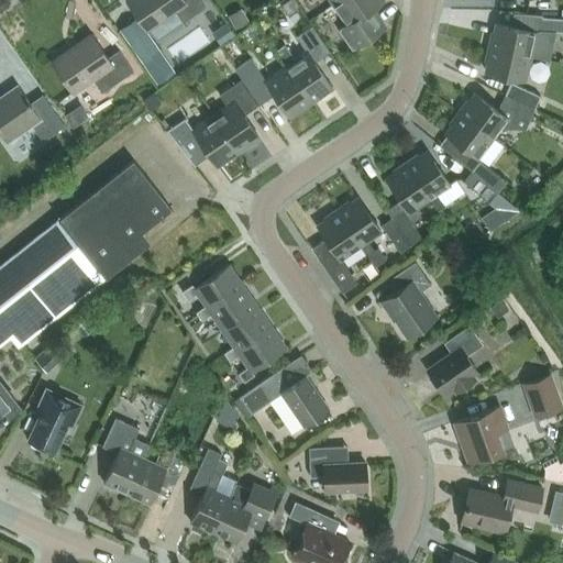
[(206,7),(200,0),(127,0),(127,1),(146,30),(175,10),(183,22),(206,7)]
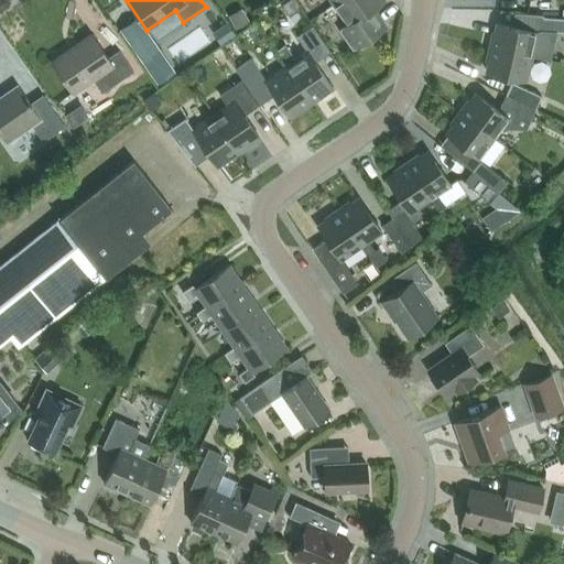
[(371,10),(384,0),(339,0),(334,4),(347,24),(339,31),(353,51),(386,28),(386,26),(383,28),(371,10)]
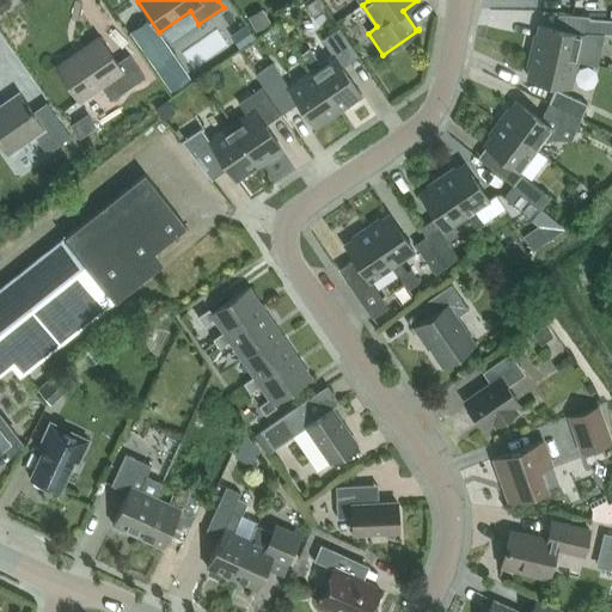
[(270,23),(261,7),(246,17),(255,32),(270,23)]
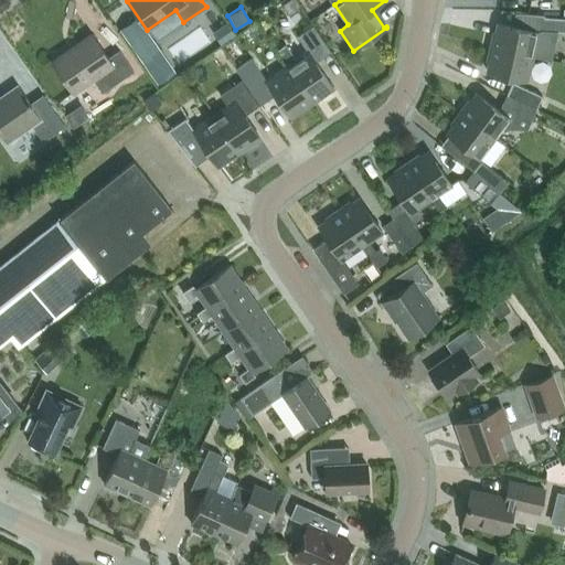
[(551,59),(557,32),(564,32),(564,18),(548,18),(548,17),(528,14),(524,30),(499,23),(497,33),(494,33),(491,48),(532,56),(552,61),(552,59),(551,59)]
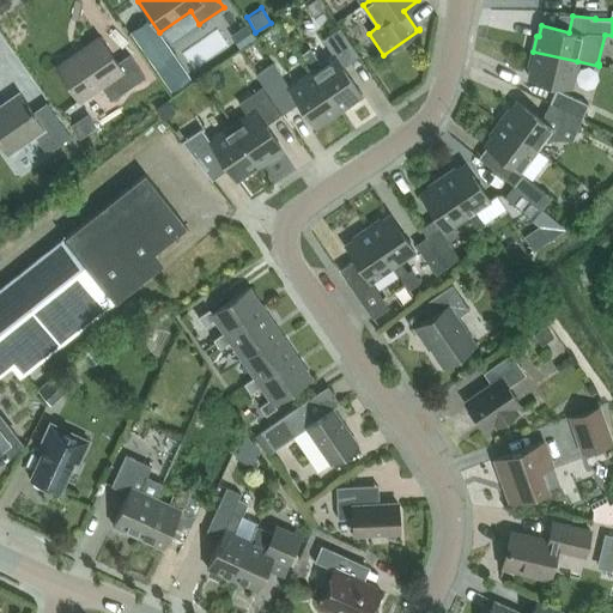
[(176,56),(149,18),(128,32),(156,71),(176,56)]
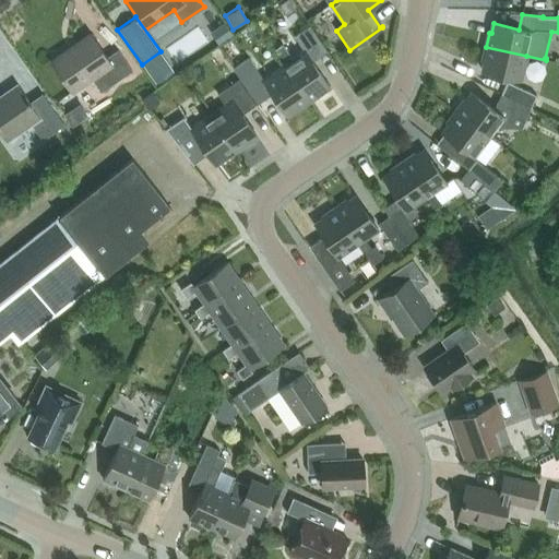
[(233,36),(224,22),(210,32),(218,46),(233,36)]
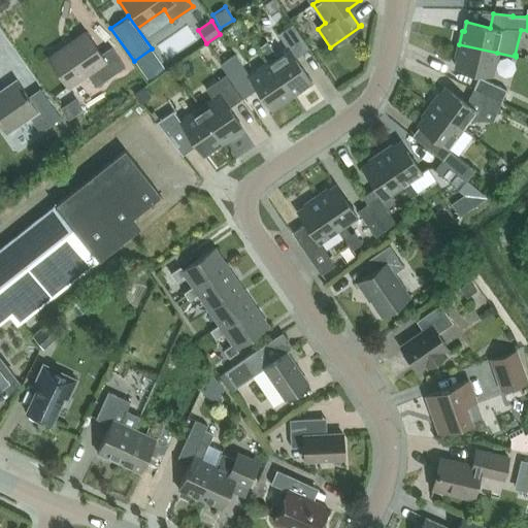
[(268,62),(292,96),(311,83),(295,59),(309,48),(293,25),(278,35),(288,48),(275,57),(268,45),(261,51),(268,62)]
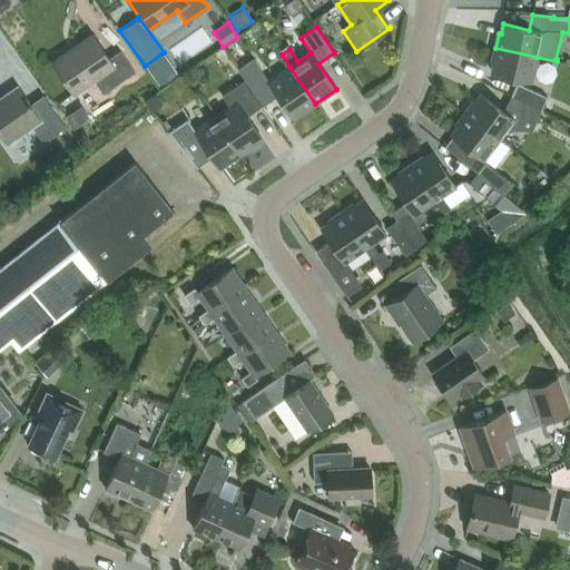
[(51,62),(74,94),(94,80),(102,92),(134,71),(119,50),(108,58),(91,35),(51,62)]
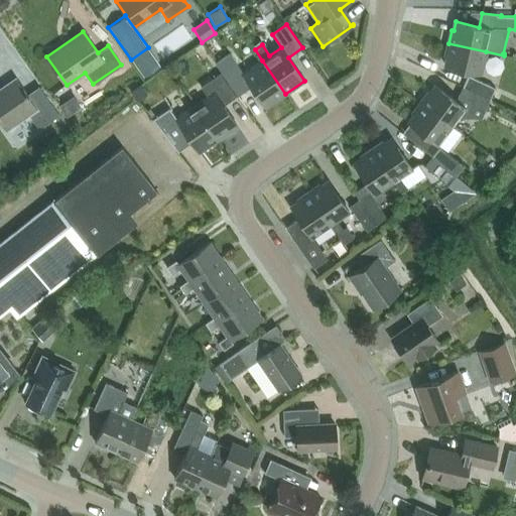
[(481,74),(486,51),(448,43),(445,56),(447,56),(445,66),(481,74)]
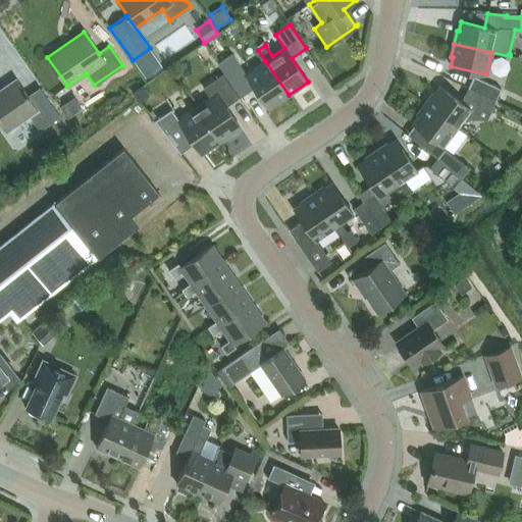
[(265,61),(246,74),(230,52),(216,62),(240,97),(254,87),(269,108),(289,95),(265,61)]
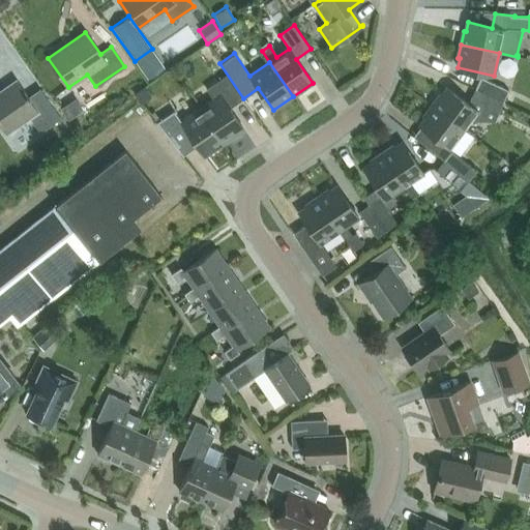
[(213,99),(201,109),(225,143),(244,129),(229,108),(243,98),(226,74),(205,88),(213,99)]
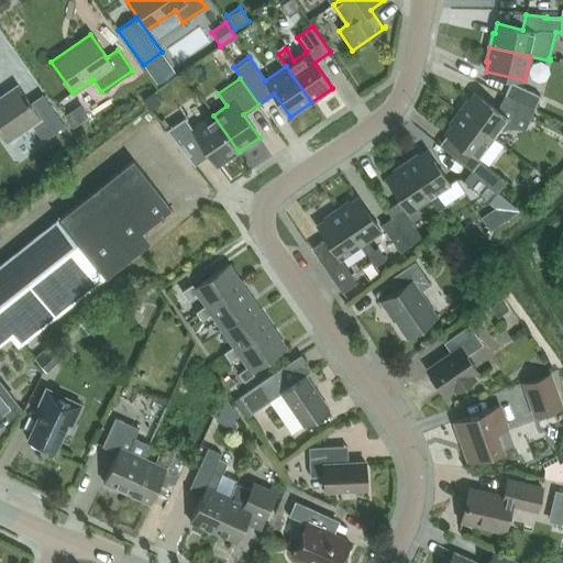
[(536,108),(541,96),(511,83),(506,95),(536,108)]
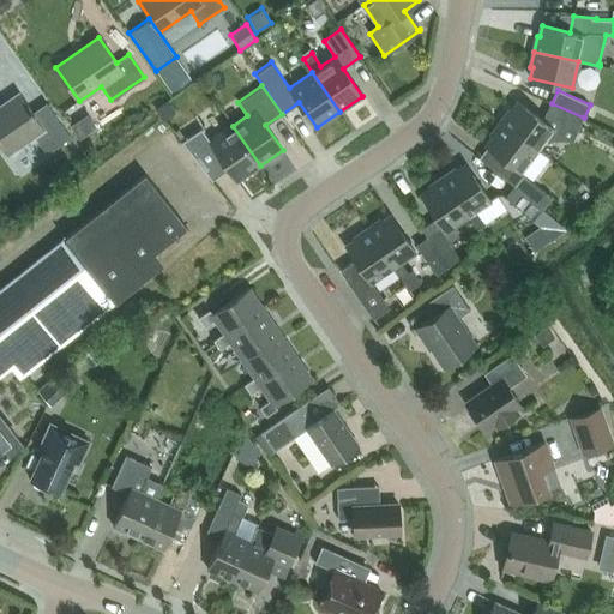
[(0,104),(0,144),(7,155),(35,136),(47,154),(70,137),(54,113),(40,122),(19,92),(0,104)]
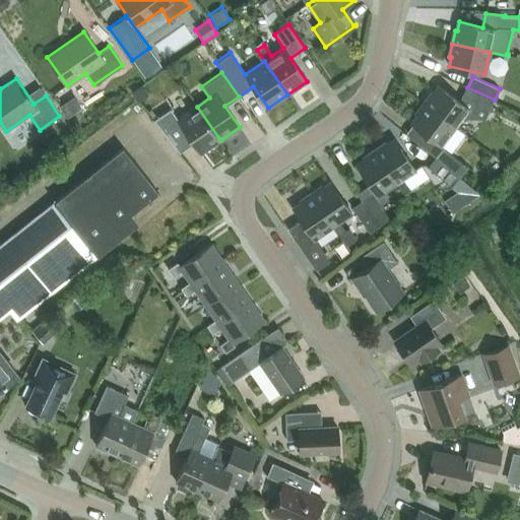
[(490,111),(462,98),(460,103),(439,87),(434,94),(432,92),(424,104),(455,127),(463,117),(466,119),(485,119),(490,111)]
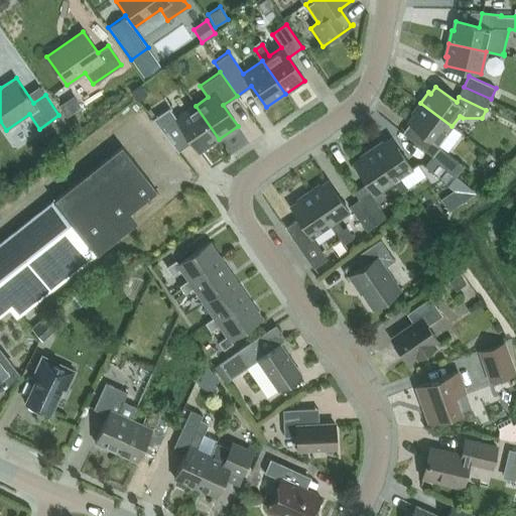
[(486,110),(491,99),(464,87),(459,97),(486,110)]
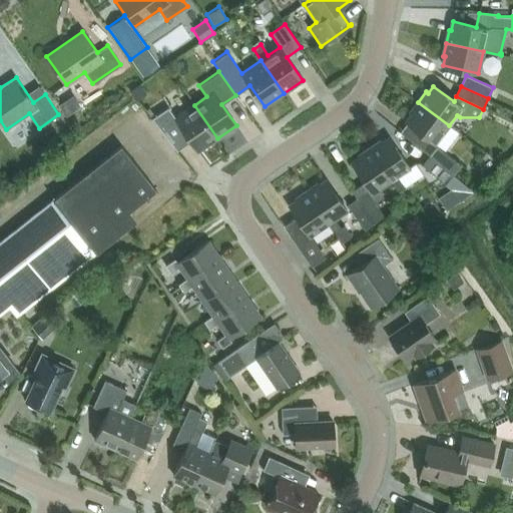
[(436,143),(449,125),(418,102),(410,113),(412,114),(407,121),(436,143)]
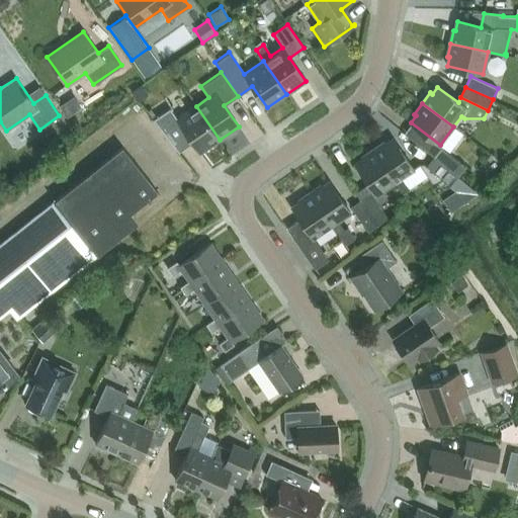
[(200,153),(220,140),(196,106),(177,118),(170,108),(154,119),(179,152),(193,143),(200,153)]
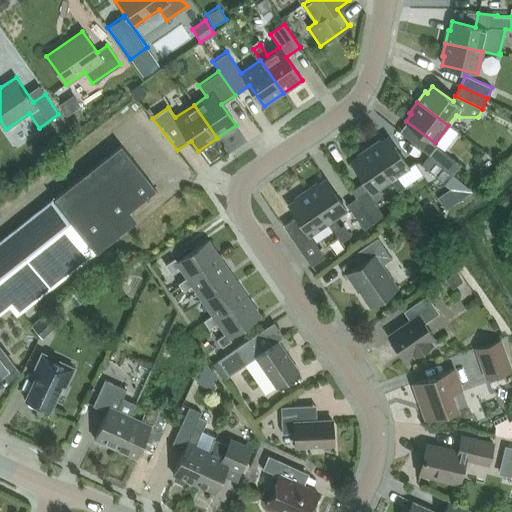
[(380,141),(369,148),(390,180),(398,191),(422,174),(414,162),(408,166),(389,138),(381,143),(380,141)]
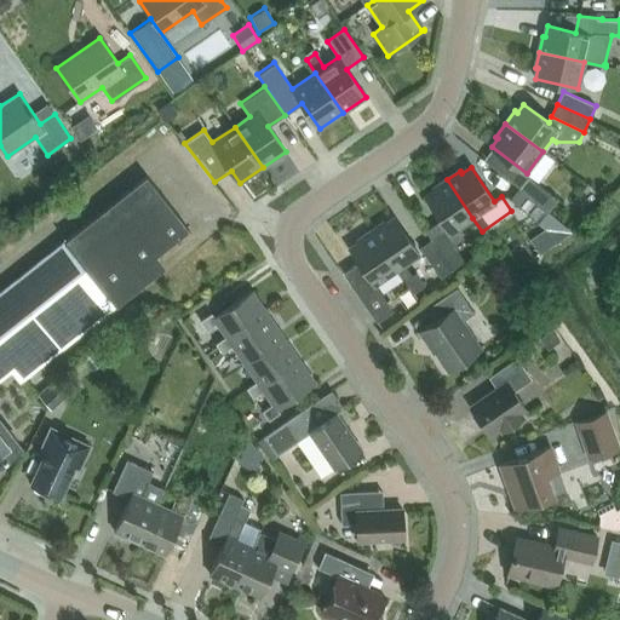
[(105,294),(188,229),(147,176),(0,291),(0,377),(11,369),(19,380),(115,305),(105,294)]
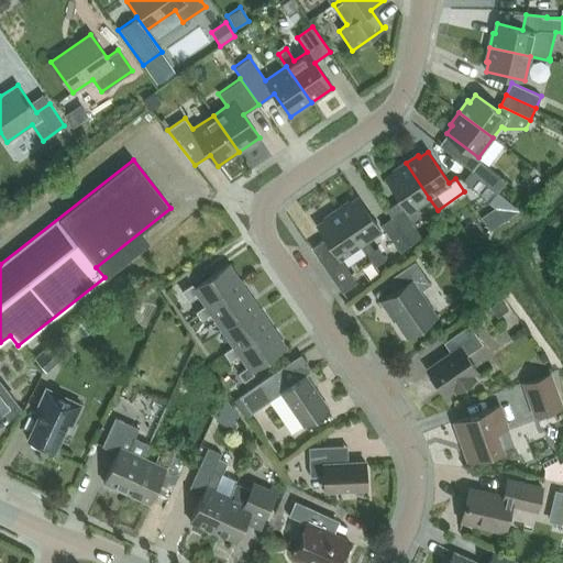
[(498,192),(506,181),(481,161),(472,172),(498,192)]
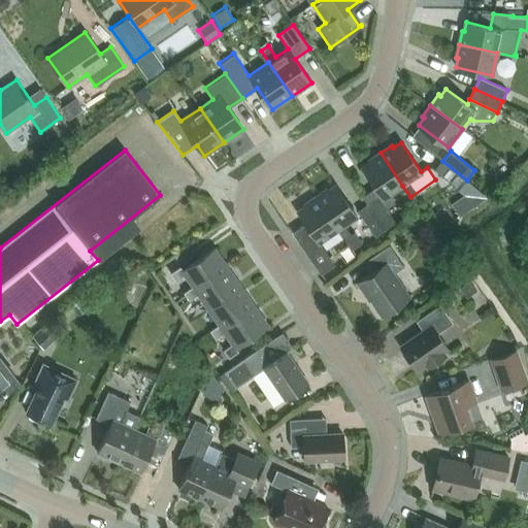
[(392,193),(402,186),(381,153),(369,161),(370,163),(363,168),(375,187),(363,196),(368,204),(378,197),(386,208),(390,206),(392,204),(393,201),(394,199),(394,196),(392,193)]
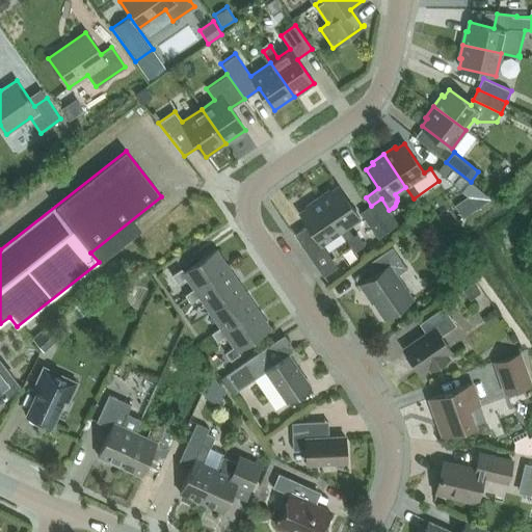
[(470,182),(471,182),(446,162),(439,171),(462,191),(473,201),(480,191),(470,182)]
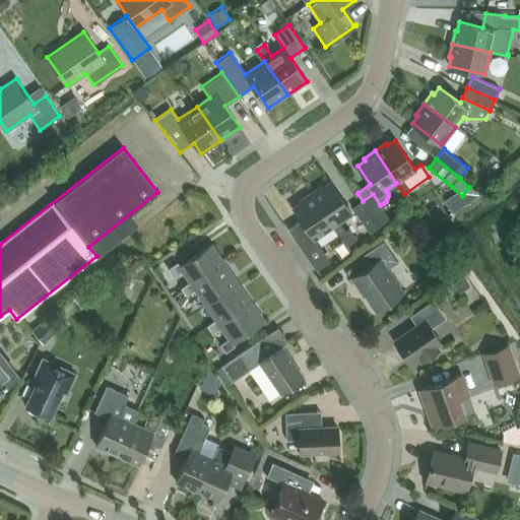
[(338,222),(351,213),(331,183),(324,188),(322,186),(311,194),(333,225),(333,226),(332,226),(345,246),(355,239),(347,228),(344,231),(338,222)]
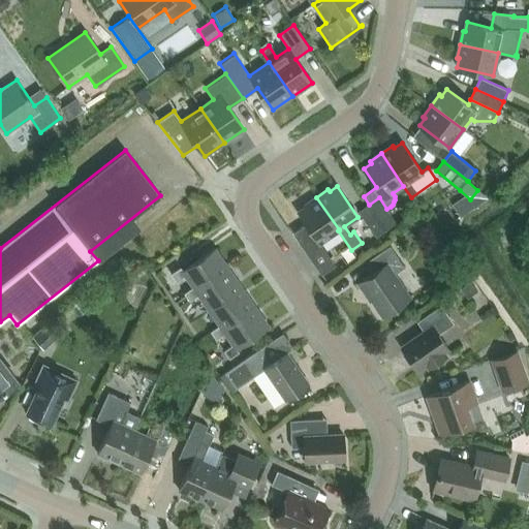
[(306,223),(292,232),(321,275),(335,265),(319,242),(339,229),(316,197),(305,205),(306,207),(299,212),(306,223)]
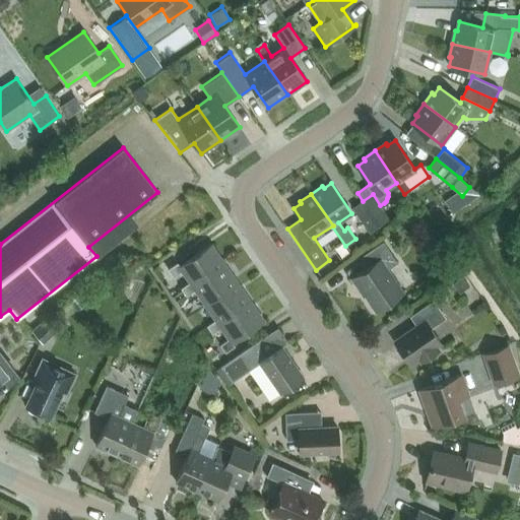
[(380,226),(390,219),(380,205),(373,194),(363,201),(380,226)]
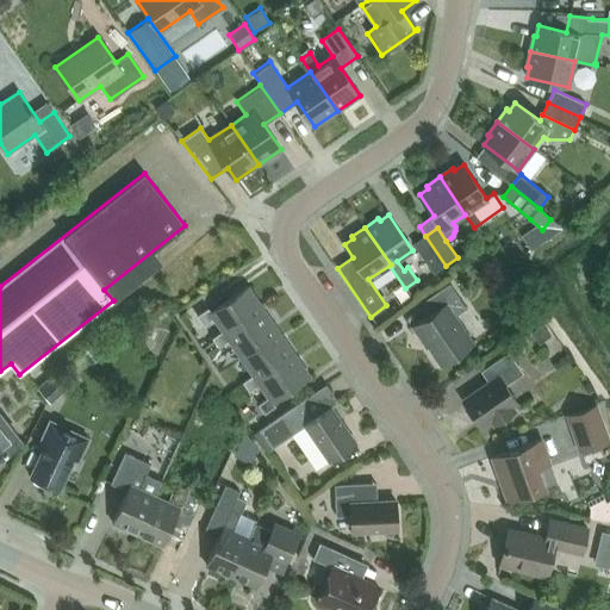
[(434,274),(446,266),(425,236),(414,244),(434,274)]
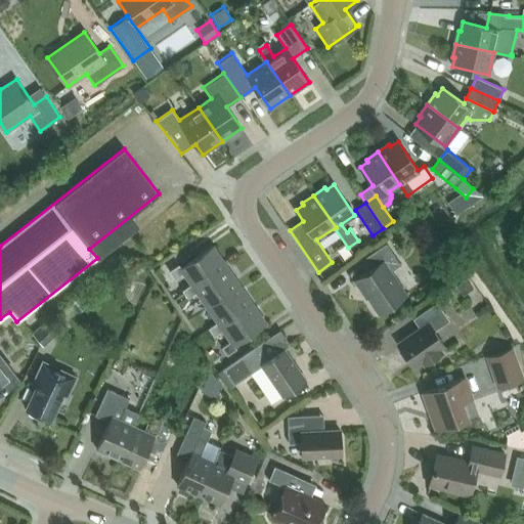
[(391,272),(401,265),(387,244),(363,260),(370,270),(355,280),(367,298),(368,297),(380,314),(406,296),(391,272)]
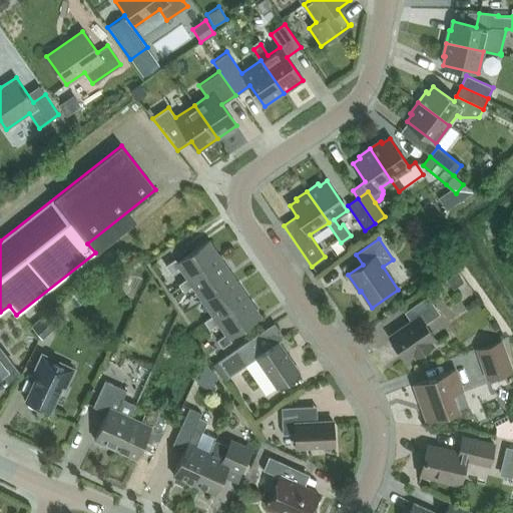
[(189,282),(221,260),(207,240),(177,262),(174,259),(165,266),(170,273),(179,267),(187,278),(178,284),(183,292),(192,286),(189,282)]
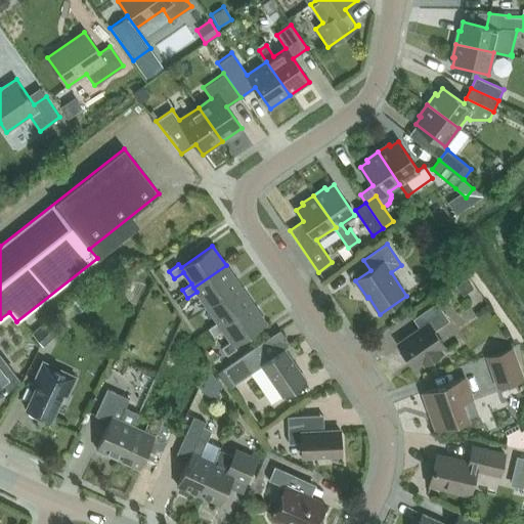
[(207,307),(239,285),(226,265),(193,288),(197,292),(207,307)]
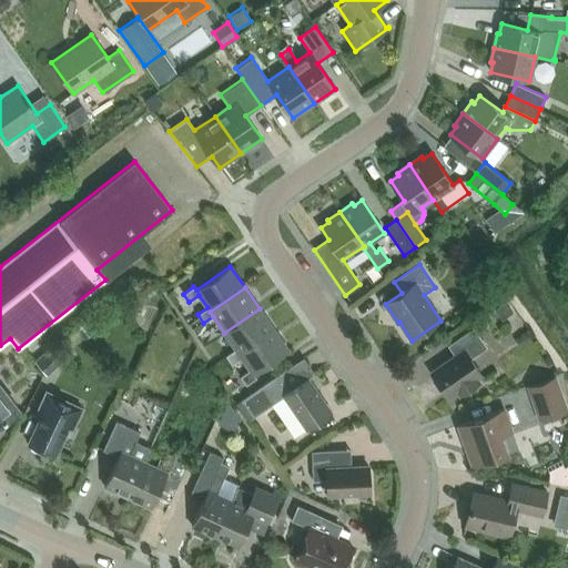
[(510,312),(504,302),(493,310),(499,320),(510,312)]
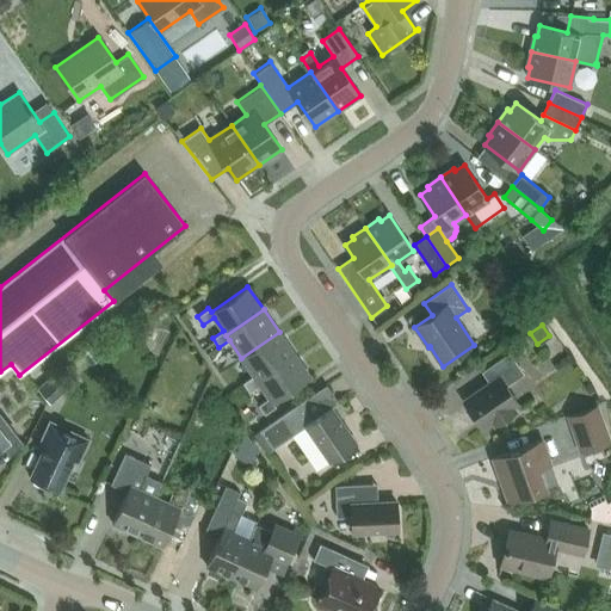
[(257,380),(295,355),(279,332),(241,358),(253,375),(242,382),(250,392),(260,384),(257,380)]
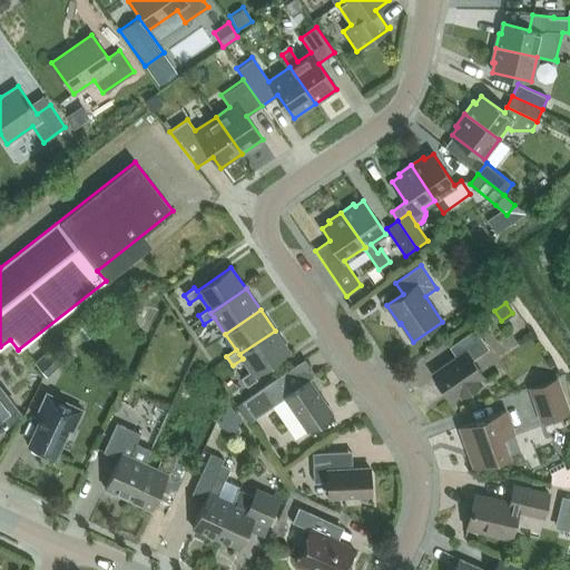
[(480,383),(477,379),(482,375),(472,360),(489,349),(475,328),(449,347),(455,359),(433,374),(450,397),(459,391),(462,395),(480,383)]
